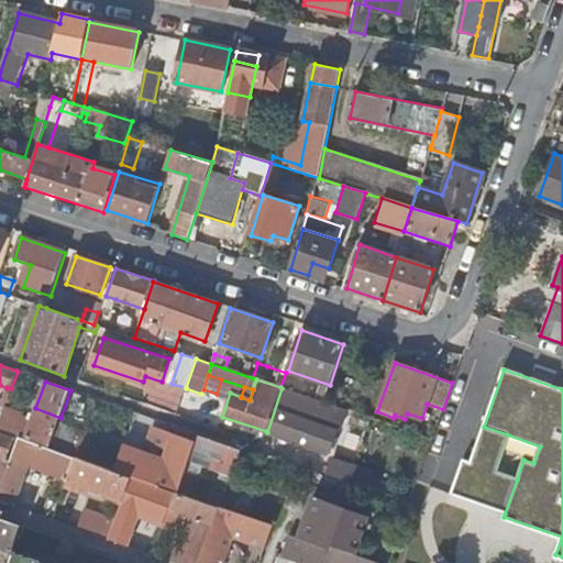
[(341,416),(343,408),(324,401),(282,388),(267,432),(310,446),(311,446),(319,449),(327,427),(319,424),(323,410),(341,416)]
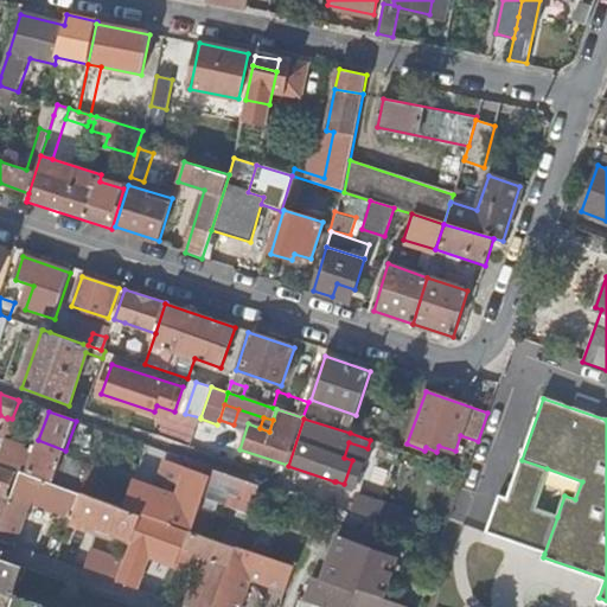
[(26,471),(53,480),(65,451),(38,440),(26,471)]
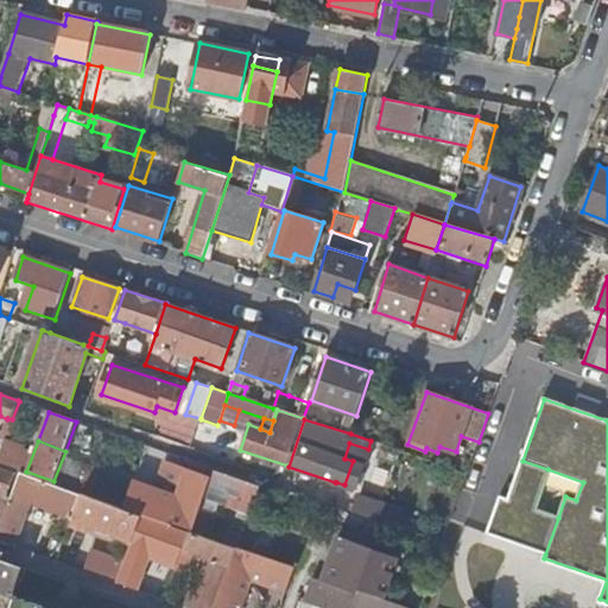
[(0,462),(7,464),(14,445),(2,442),(0,447),(0,462)]
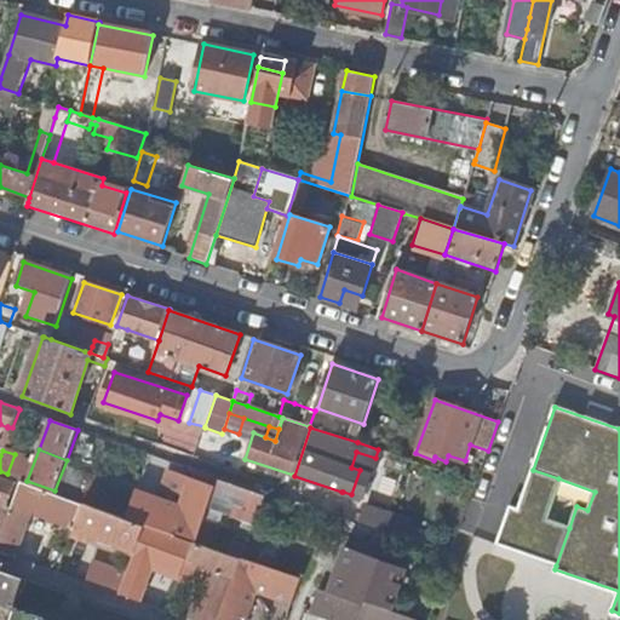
[(544,518),(558,478),(533,470),(517,510),(509,506),(495,544),(556,566),(569,528),(544,518)]
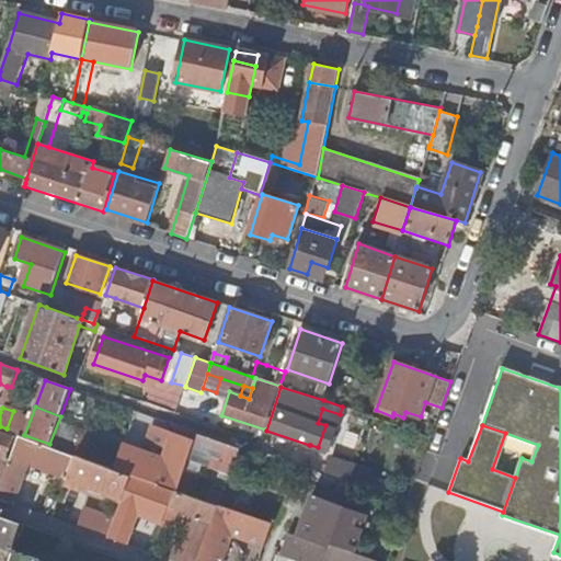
[(116,468),(130,472),(132,473),(145,478),(175,489),(179,490),(190,457),(198,433),(192,431),(189,438),(172,433),(163,459),(125,446),(116,468)]
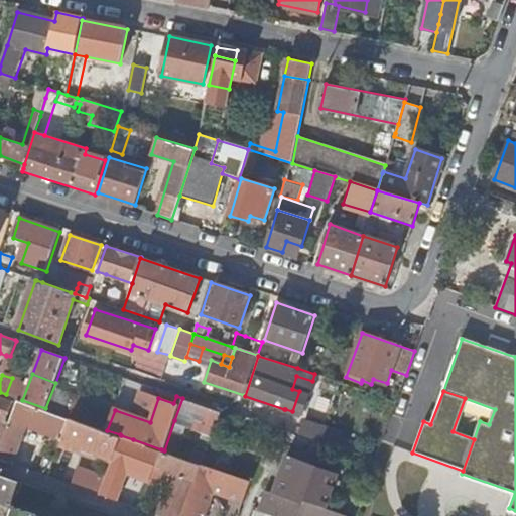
[(0,444),(8,422),(4,421),(12,401),(0,397),(0,444)]
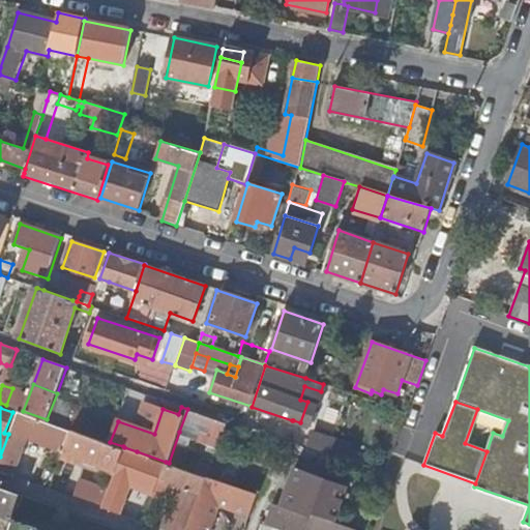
[(8,434),(0,457),(0,471),(11,475),(24,436),(29,437),(28,440),(62,451),(71,429),(47,419),(23,411),(17,409),(8,434)]
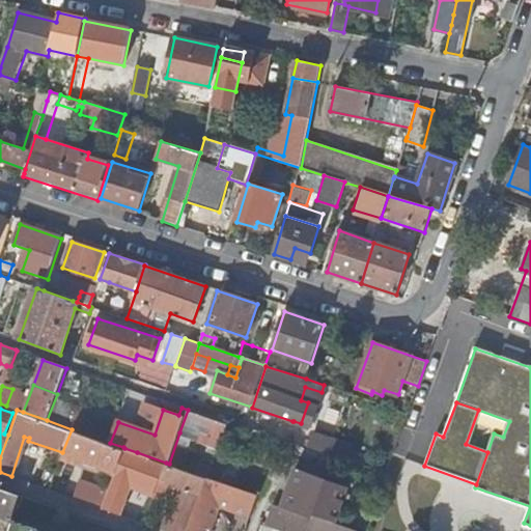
[(226,424),(188,410),(179,432),(219,446),(226,424)]
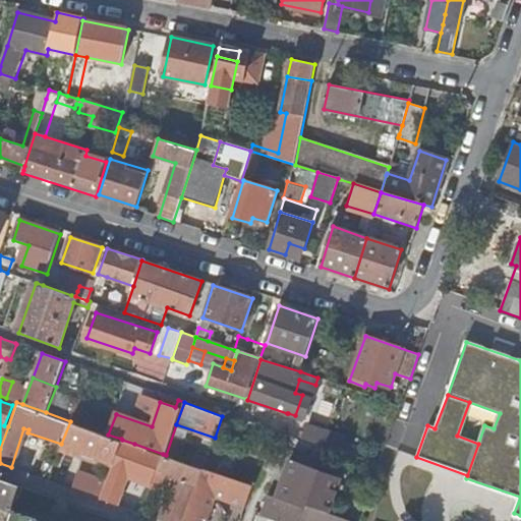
[(70,421),(61,444),(113,463),(121,439),(108,435),(70,421)]
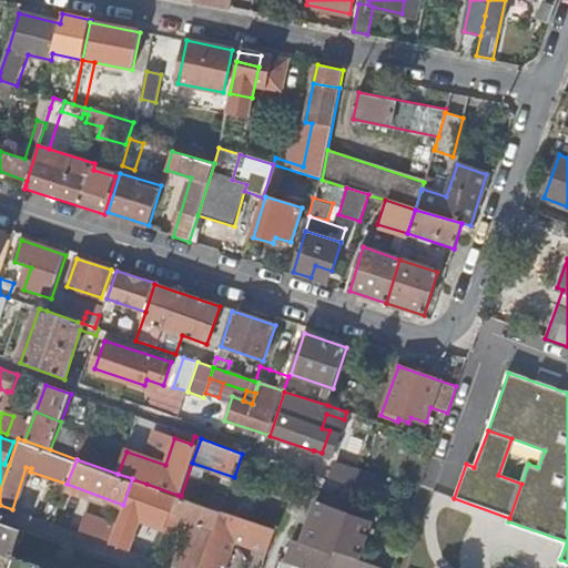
[(318,474),(346,484),(348,477),(344,475),(345,472),(322,464),(318,474)]
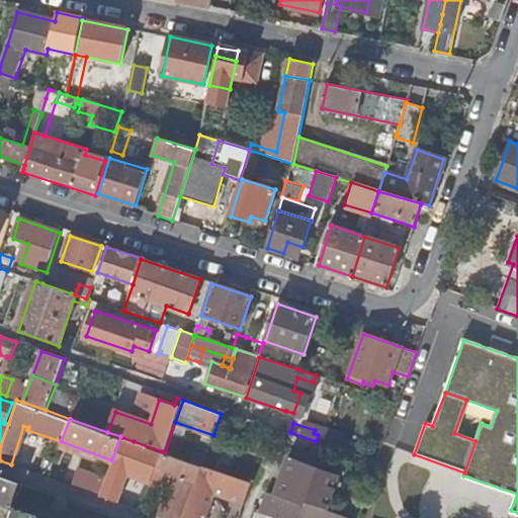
[(117,462),(126,465),(153,476),(156,468),(161,454),(133,445),(134,441),(121,437),(112,460),(117,462)]
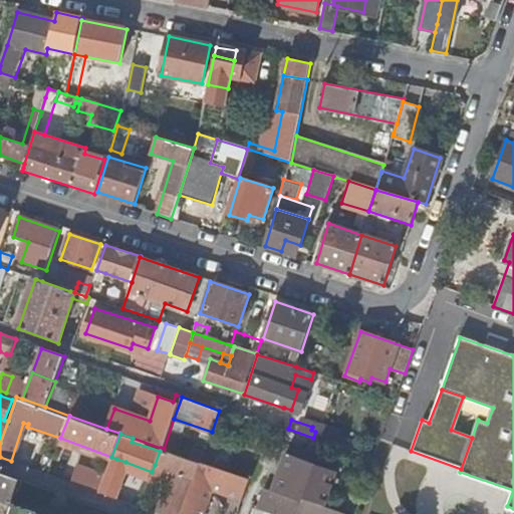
[(304,499),(305,500),(321,452),(291,442),(275,489),(304,499)]
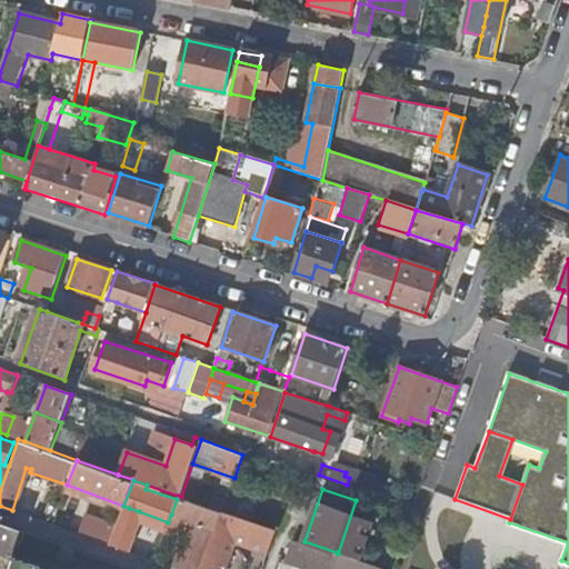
[(173,567),(180,568),(199,568),(205,555),(220,511),(181,497),(178,496),(177,499),(171,515),(180,518),(190,521),(173,567)]
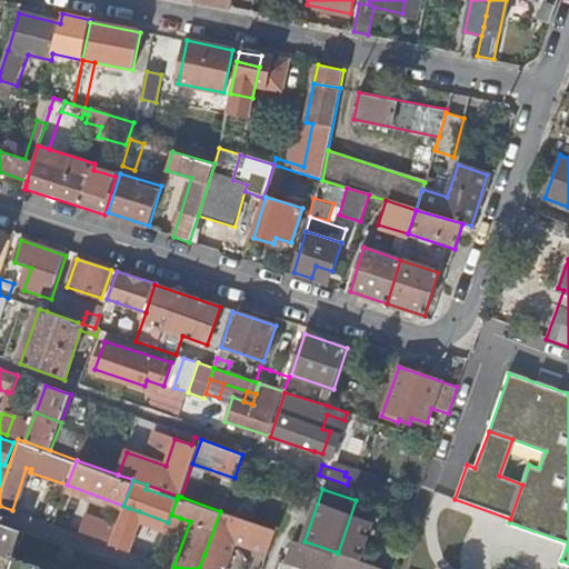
[(123,506),(120,512),(137,518),(139,511),(129,508),(123,506)]
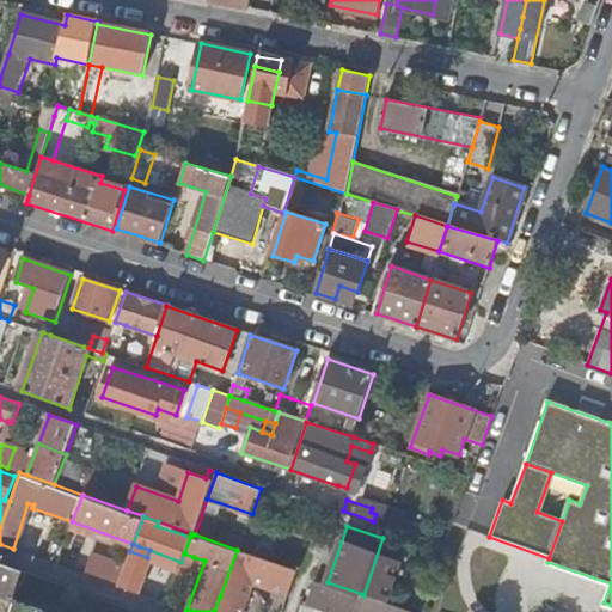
[(150,550),(147,557),(178,568),(181,562),(150,550)]
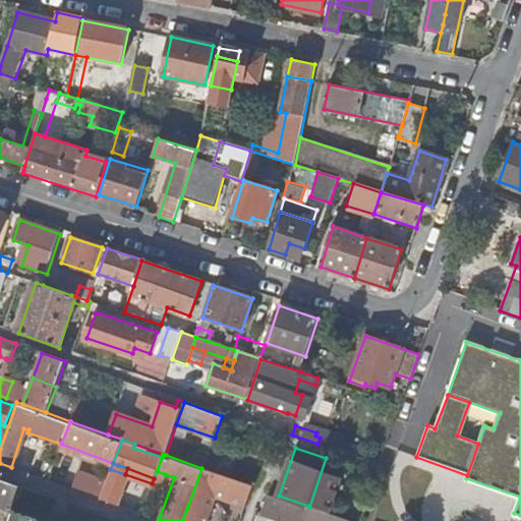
[(187,508),(182,520),(205,520),(215,494),(246,505),(253,486),(208,470),(201,468),(187,508)]
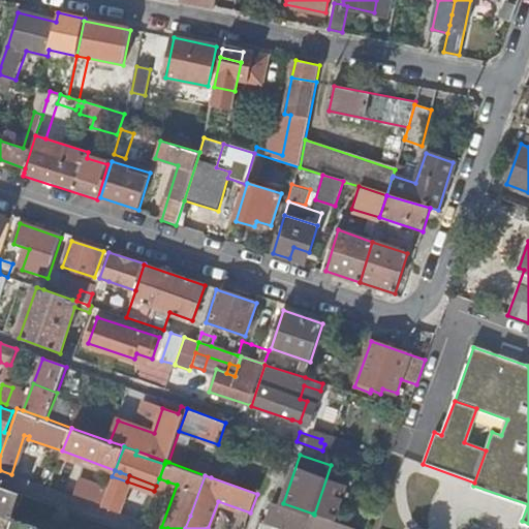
[(107,489),(101,506),(117,511),(127,481),(112,476),(107,489)]
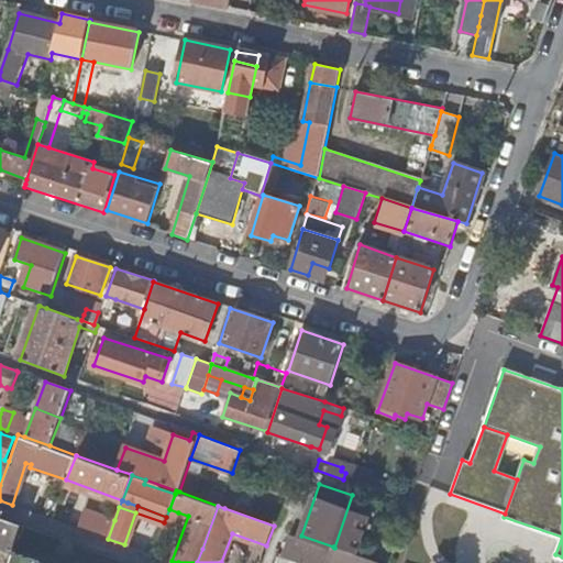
[(164,522),(163,526),(173,529),(178,512),(169,509),(166,517),(164,522)]
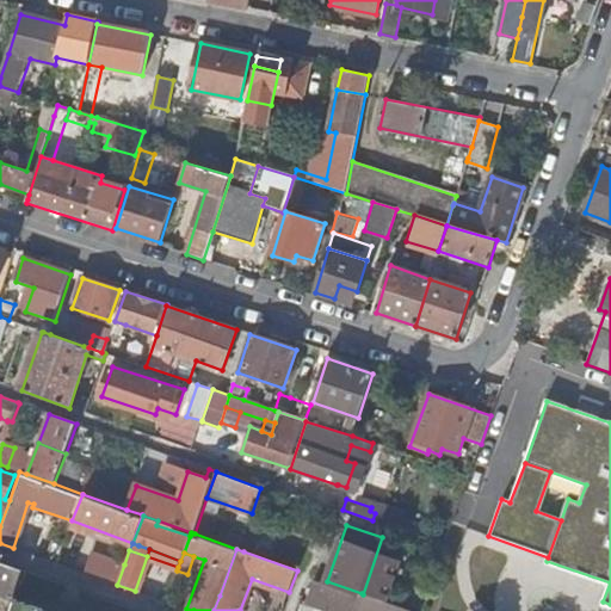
[(91,555),(85,573),(117,585),(124,565),(91,555)]
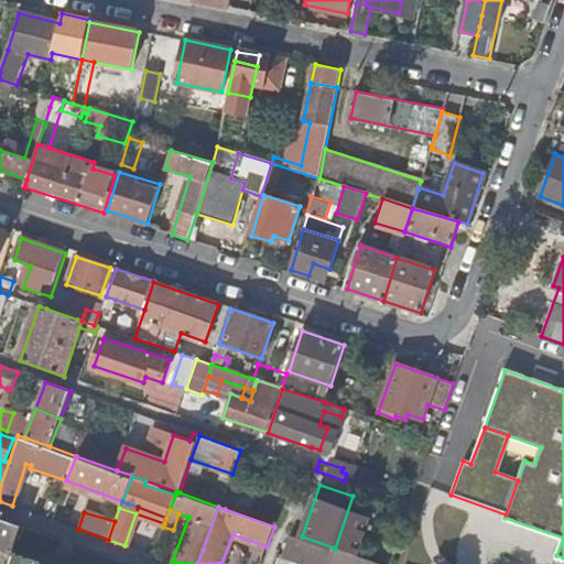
[(0,545),(12,550),(21,527),(0,519),(0,545)]
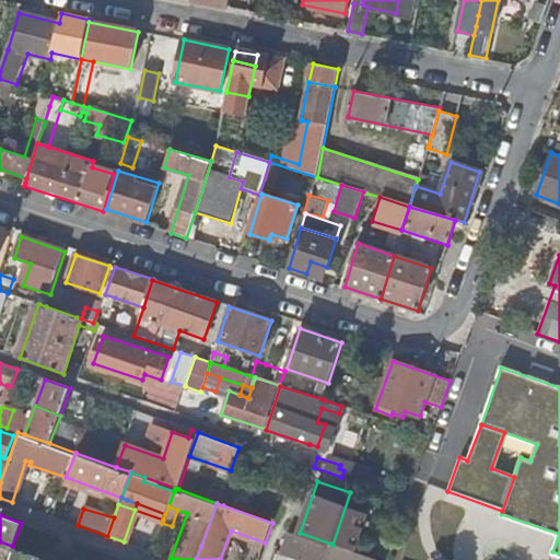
[(12,546),(10,551),(21,555),(32,526),(21,523),(12,546)]
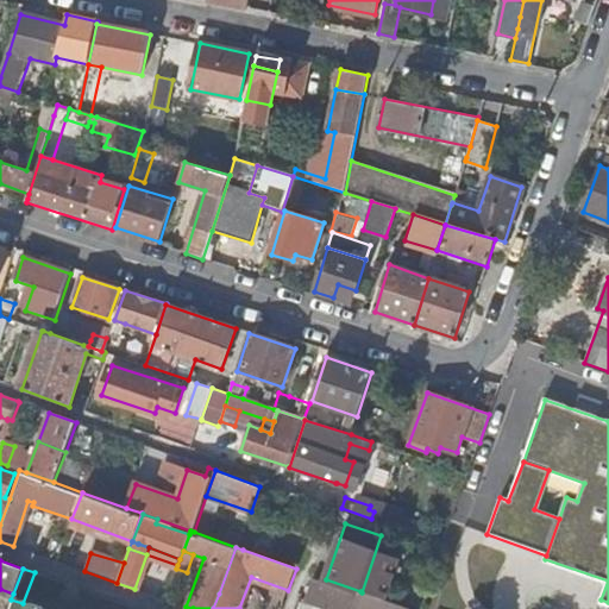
[(353,608),(360,591),(326,579),(299,570),(290,594),(333,608),(353,608)]
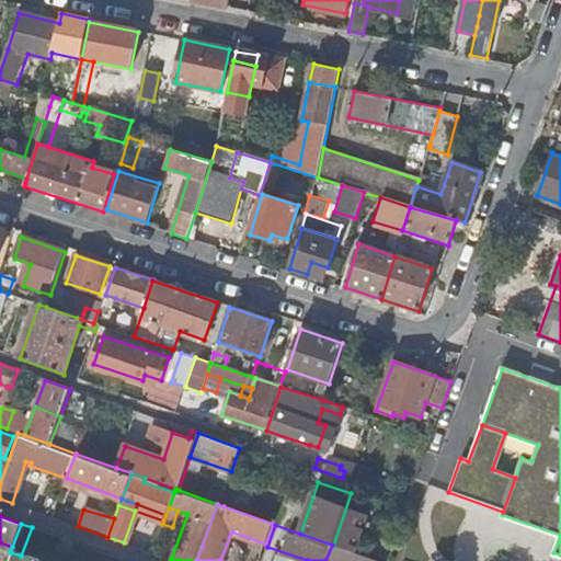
[(32,527),(21,556),(32,559),(39,537),(42,530),(32,527)]
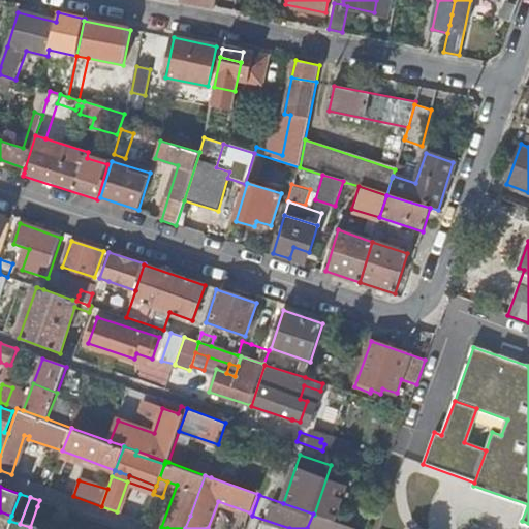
[(37,506),(30,527),(29,528),(85,528),(89,518),(82,515),(80,522),(37,506)]
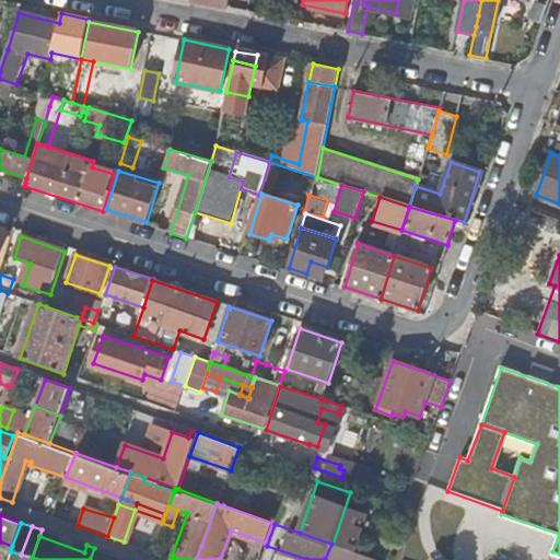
[(376,559),(333,545),(331,544),(325,559),(376,559)]
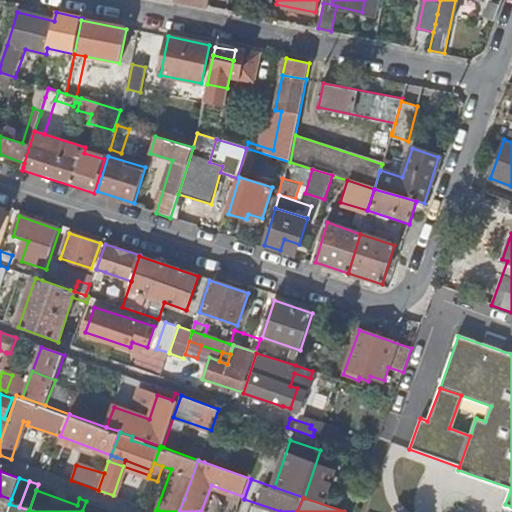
[(118,511),(86,501),(82,511),(118,511)]
